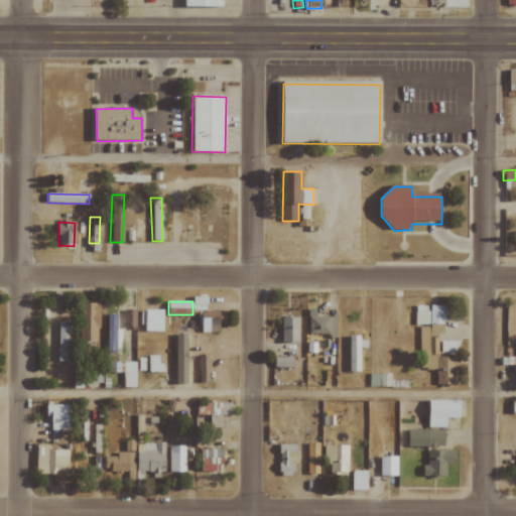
[(80,303),(79,341),(99,341),(99,303),(80,303)]
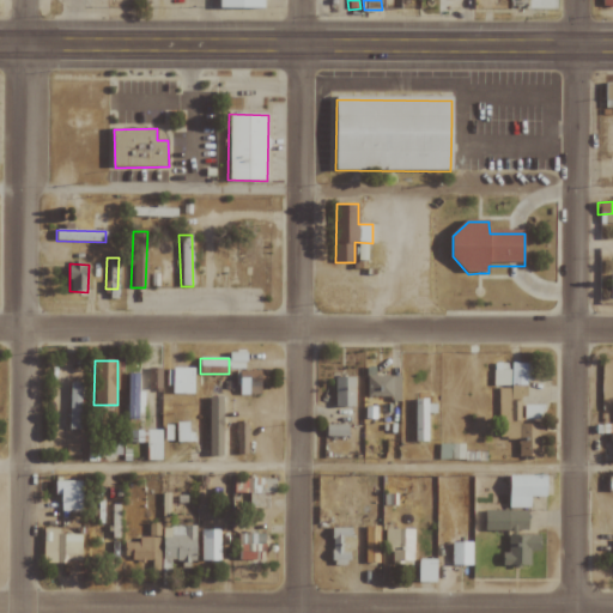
[(493,384),(532,386),(533,363),(510,363),(493,363),(493,384)]
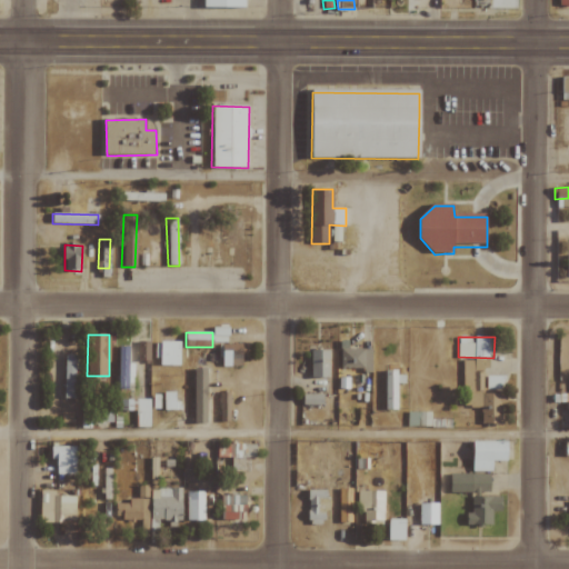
[(180,342),(157,342),(157,366),(180,366),(180,342)]
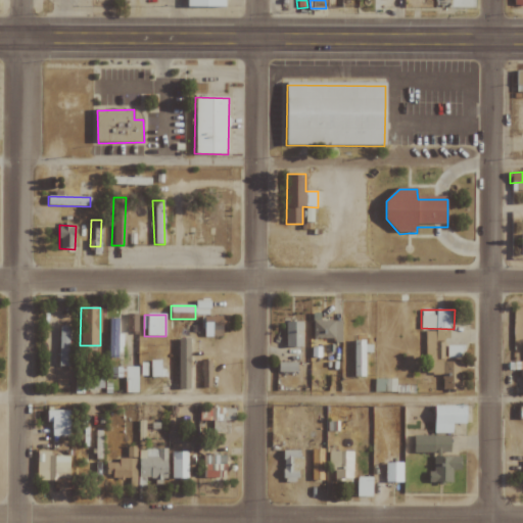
[(223,337),(224,317),(205,317),(204,336),(223,337)]
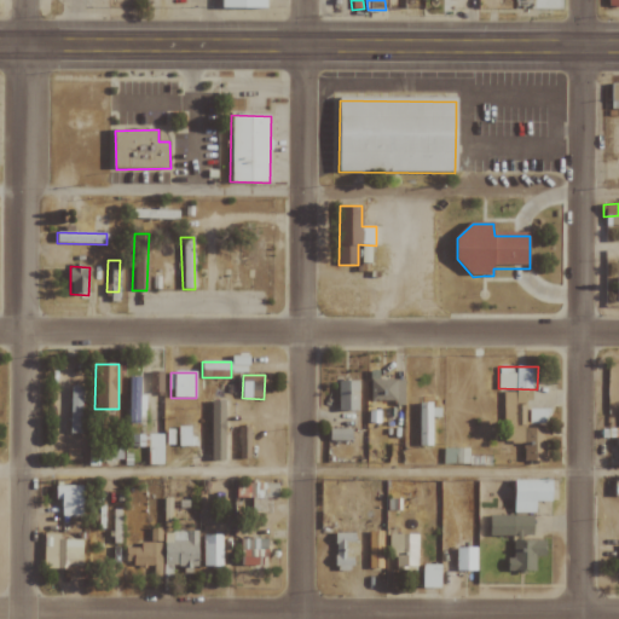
[(139,377),(128,377),(127,423),(139,423),(139,377)]
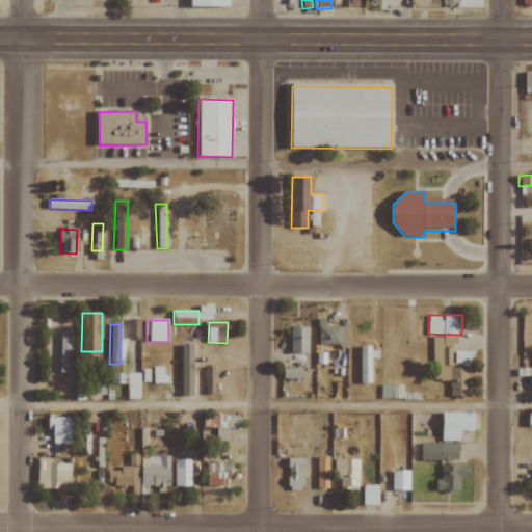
[(289,352),(308,353),(309,328),(290,327),(289,352)]
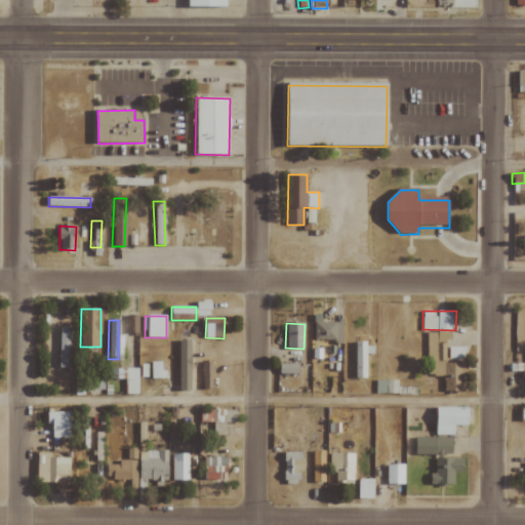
[(57,367),(69,368),(70,327),(58,327),(57,367)]
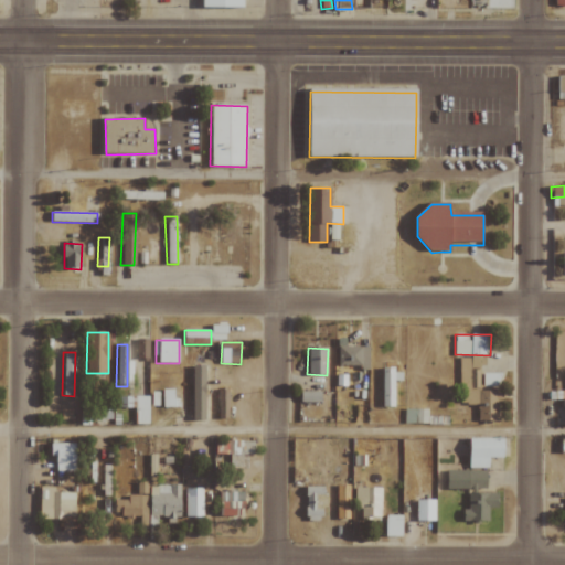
[(478,420),(498,422),(499,391),(479,391),(480,370),(470,370),(470,359),(460,358),(458,404),(479,405),(478,420)]
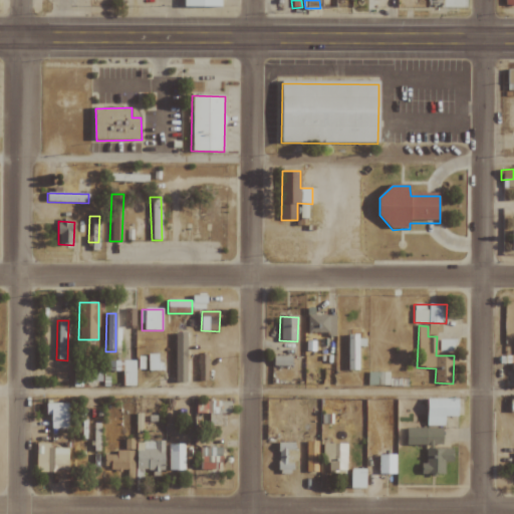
[(180,332),(168,332),(167,382),(180,383),(180,332)]
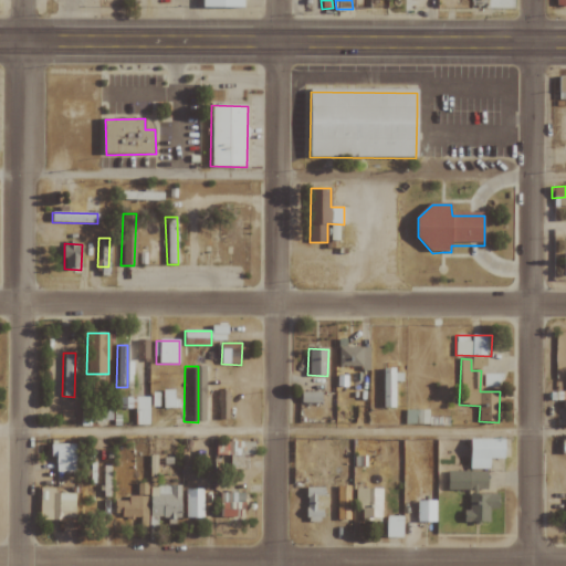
[(396,408),(395,368),(381,368),(381,408),(396,408)]
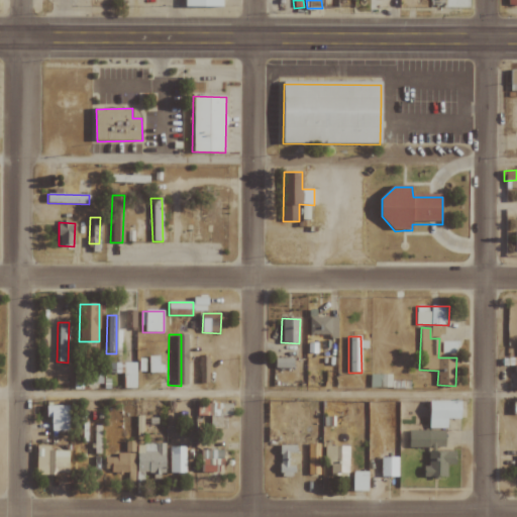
[(452,341),(441,342),(442,353),(453,353),(452,341)]
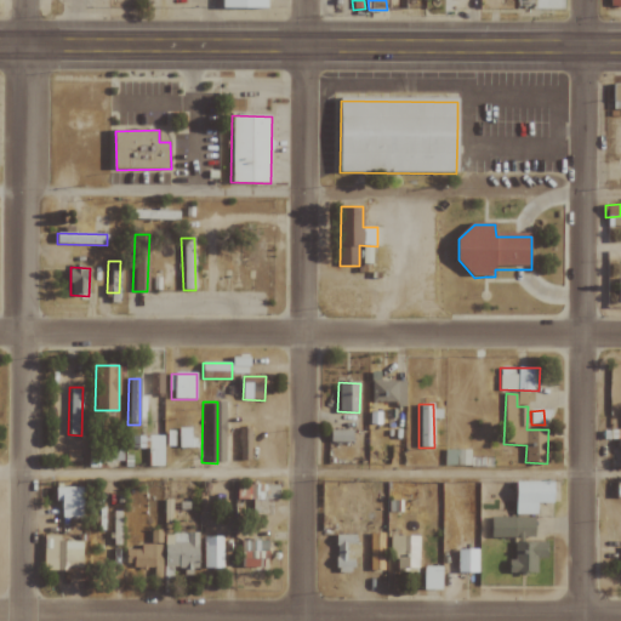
[(381,425),(381,412),(369,411),(369,425),(381,425)]
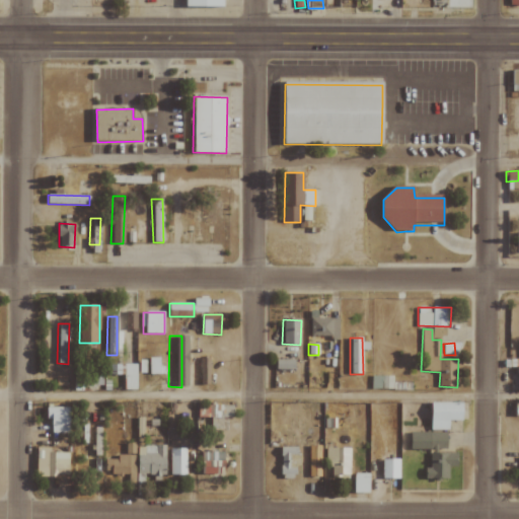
[(210,358),(200,357),(199,383),(210,383),(210,358)]
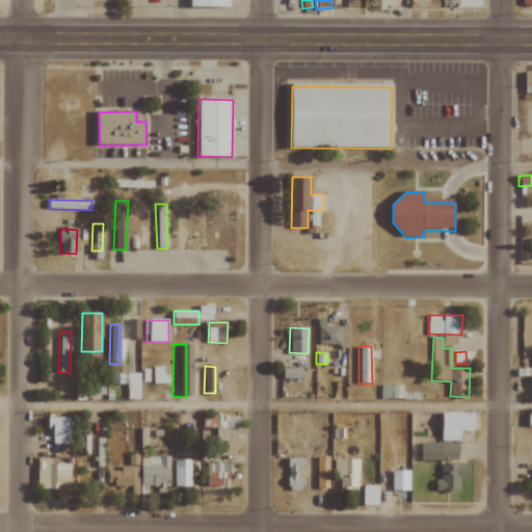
[(165,367),(153,367),(153,383),(165,383),(165,367)]
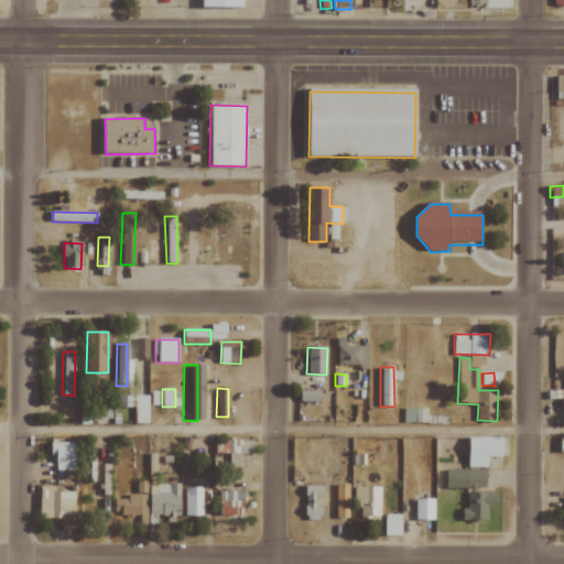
[(300,401),(321,402),(321,391),(301,390),(300,401)]
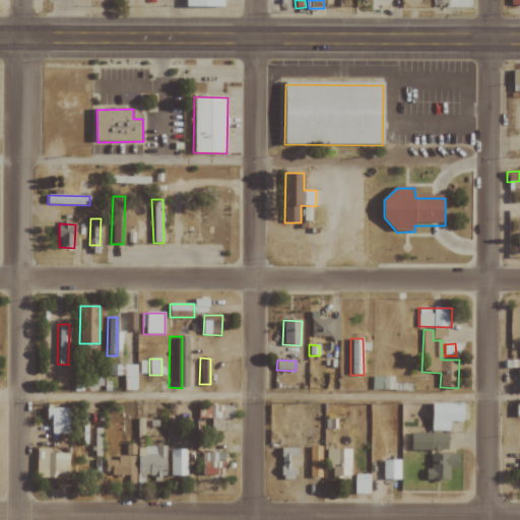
[(136,367),(125,367),(126,391),(137,390),(136,367)]
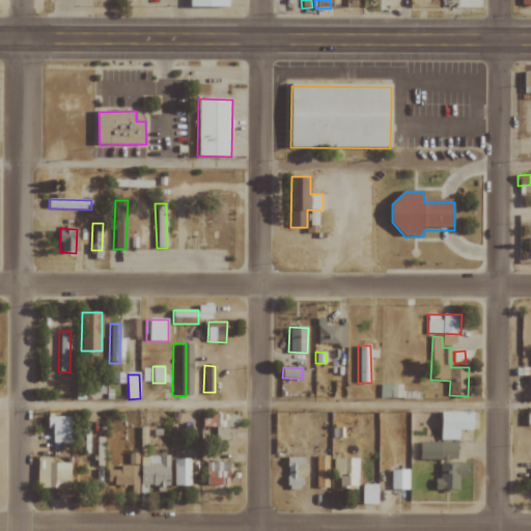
[(400,385),(388,385),(388,390),(385,390),(385,398),(401,397),(400,385)]
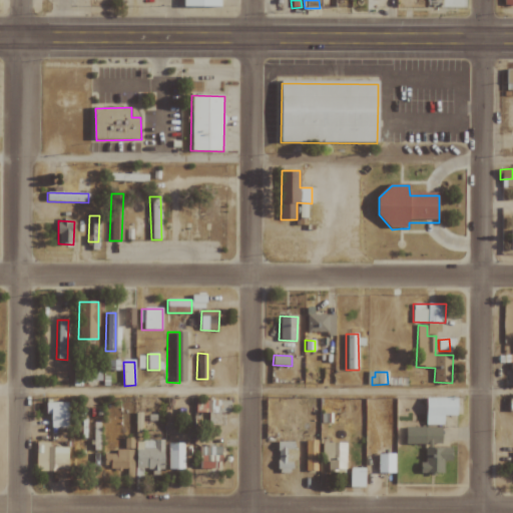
[(427,426),(445,426),(445,416),(460,416),(459,398),(427,398),(427,426)]
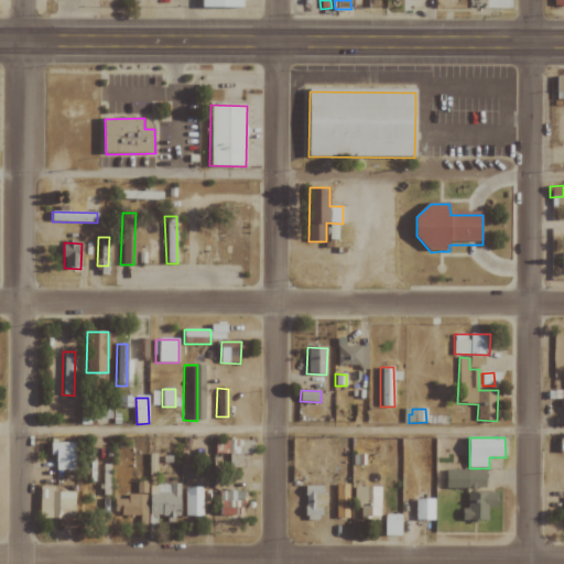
[(253,454),(253,441),(215,440),(214,453),(253,454)]
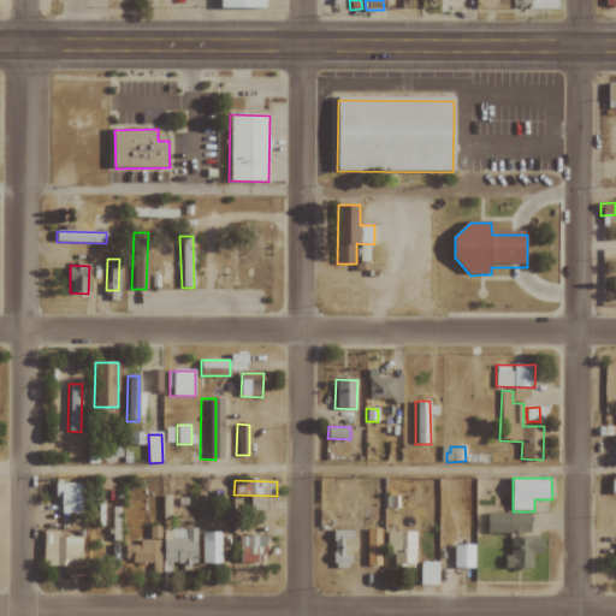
[(61,514),(83,514),(82,483),(53,484),(53,498),(61,497),(61,514)]
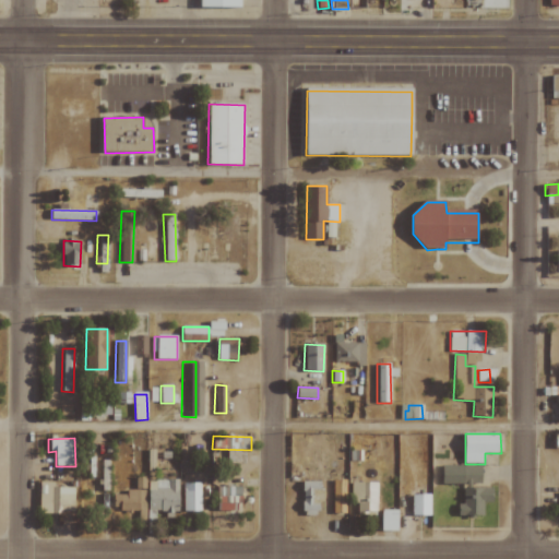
[(147,472),(155,471),(155,450),(146,450),(147,472)]
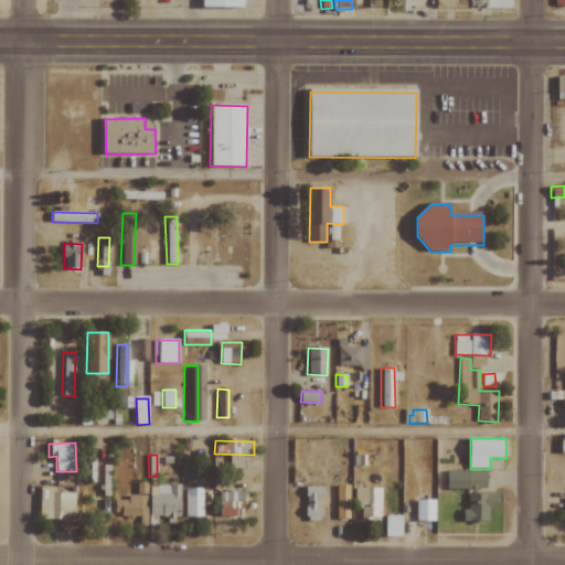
[(446,490),(487,489),(487,470),(446,471),(446,490)]
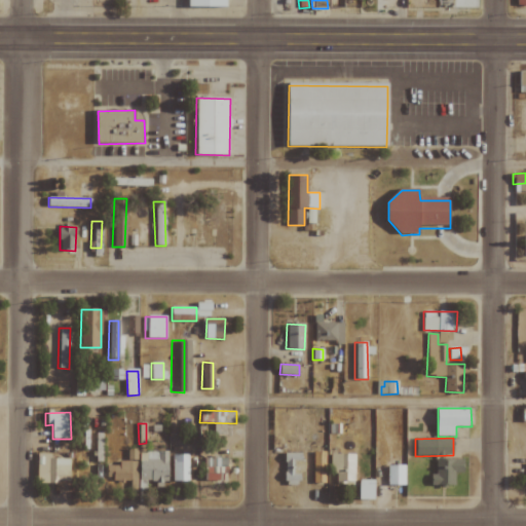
[(167,452),(140,451),(139,483),(166,484),(167,452)]
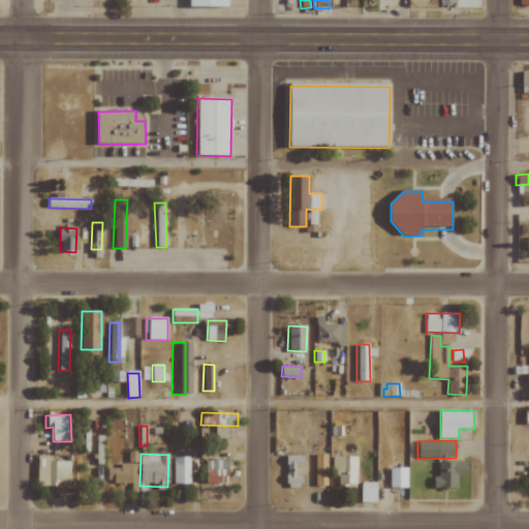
[(284,456),(285,487),(303,487),(302,455),(284,456)]
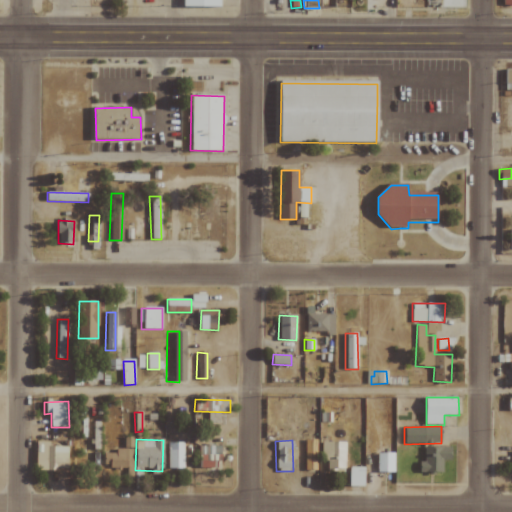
[(36,469),(68,470),(68,447),(49,446),(49,441),(36,441),(36,469)]
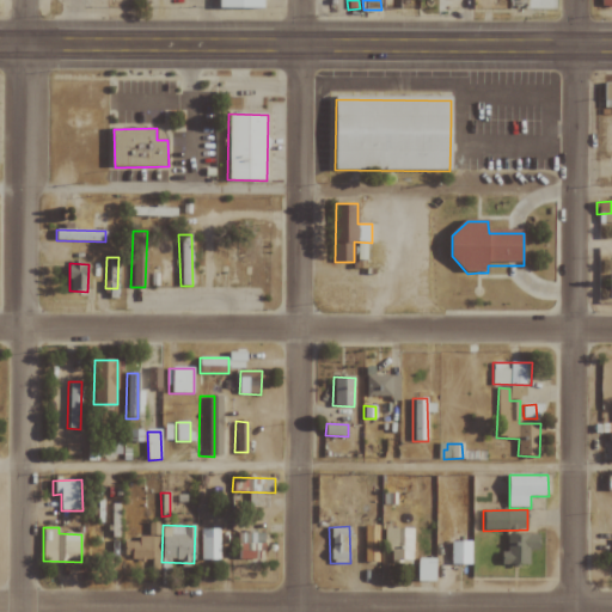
[(200,561),(219,560),(219,528),(199,528),(200,561)]
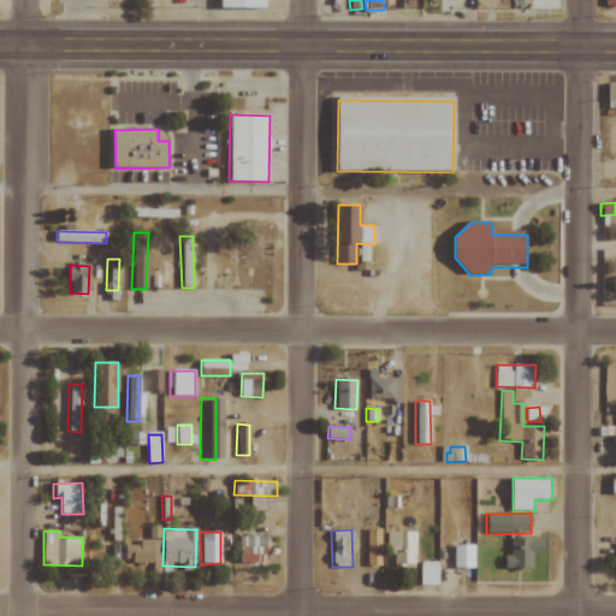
[(386,555),(394,555),(394,566),(415,566),(415,532),(386,532),(386,555)]
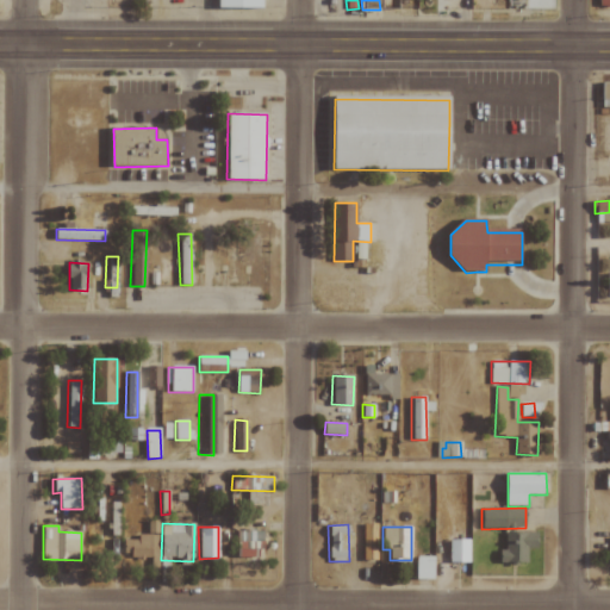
[(261,530),(235,531),(235,559),(262,558),(261,530)]
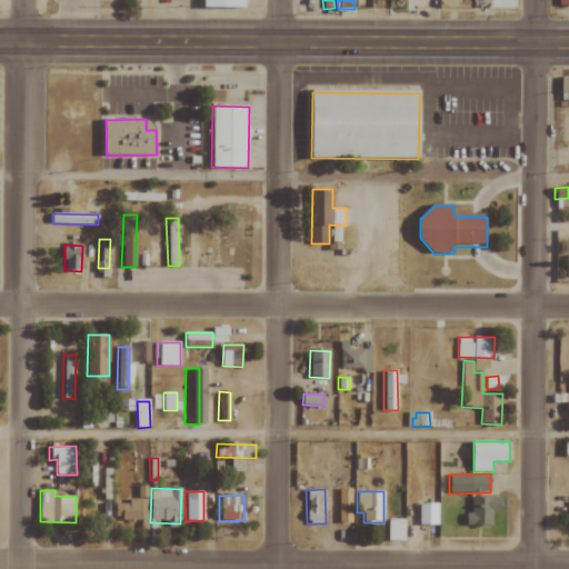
[(502,512),(502,497),(471,497),(471,513),(466,513),(466,526),(492,526),(492,512),(502,512)]
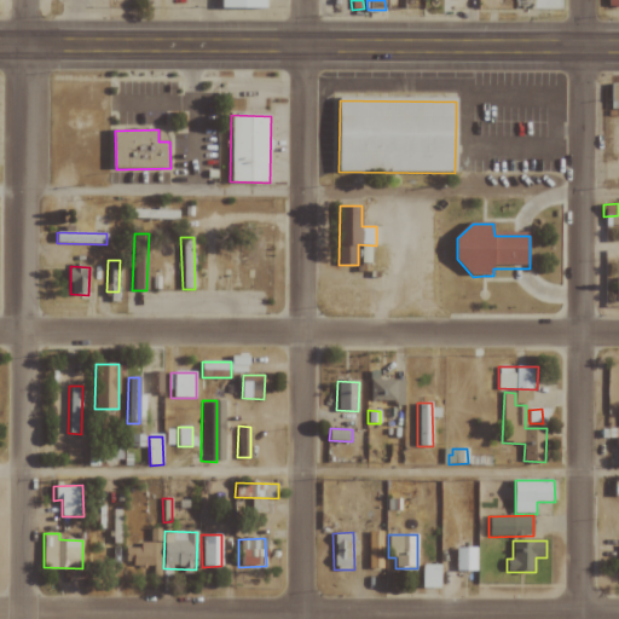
[(381,542),(369,542),(369,568),(381,570),(381,542)]
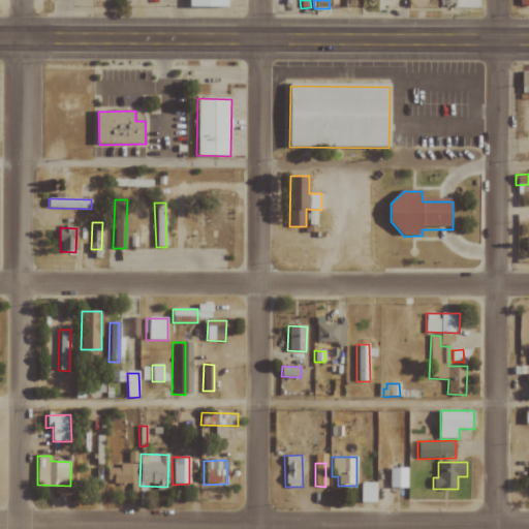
[(136,465),(117,464),(117,468),(107,468),(106,484),(136,484),(136,465)]
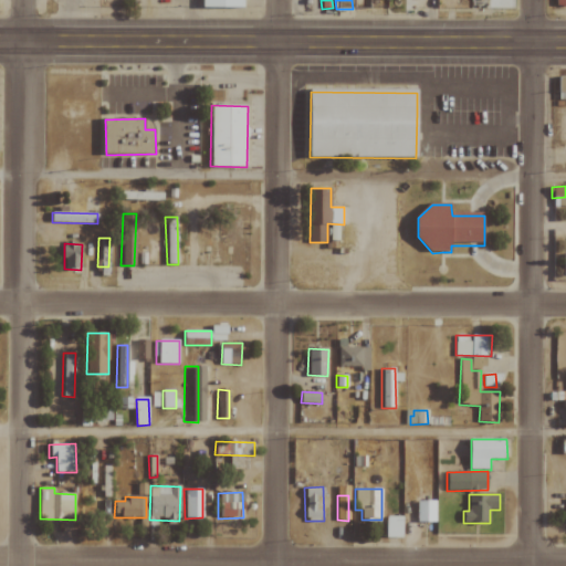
[(417,522),(436,523),(437,501),(417,501),(417,522)]
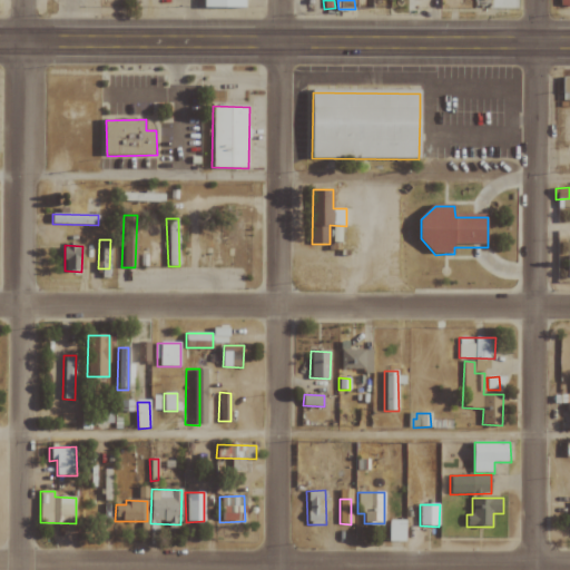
[(387,541),(404,542),(405,520),(389,520),(387,541)]
